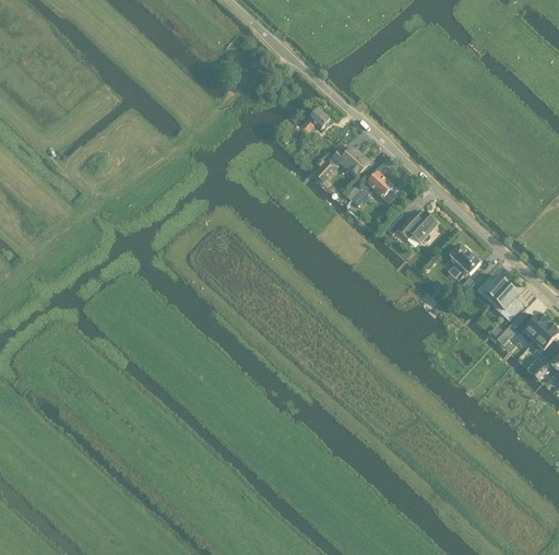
[(330,117),(318,106),(301,125),(308,131),(316,122),(321,127),(330,117)]
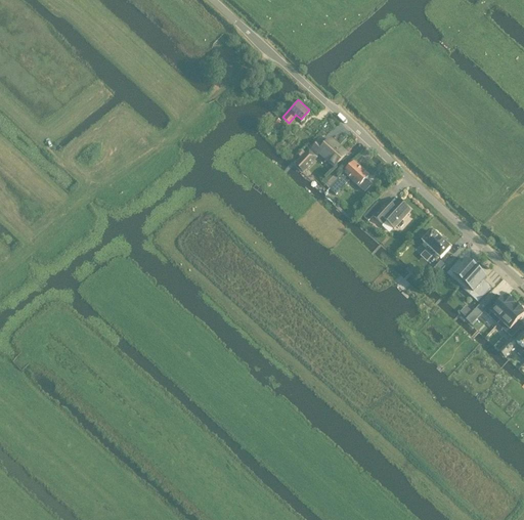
[(268,123),(263,128),(268,133),(274,128),(281,120),(275,115),(268,123)]
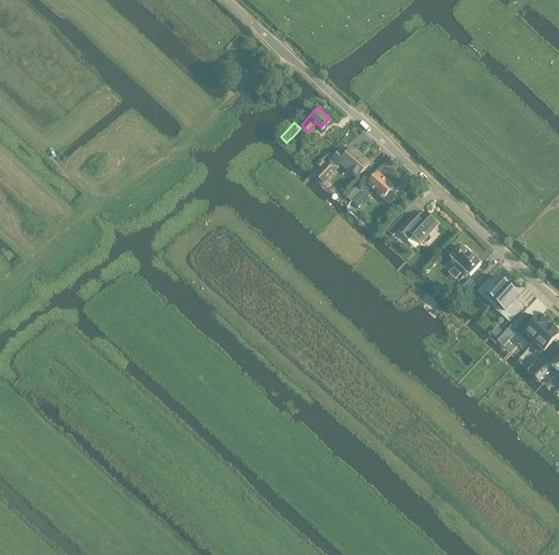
[(369,161),(353,145),(348,151),(343,145),(333,156),(339,162),(342,158),(358,173),(369,161)]
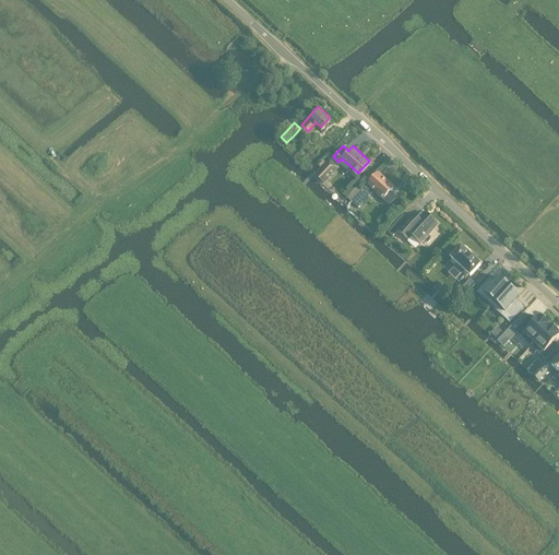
[(317,172),(323,178),(337,164),(330,157),(317,172)]
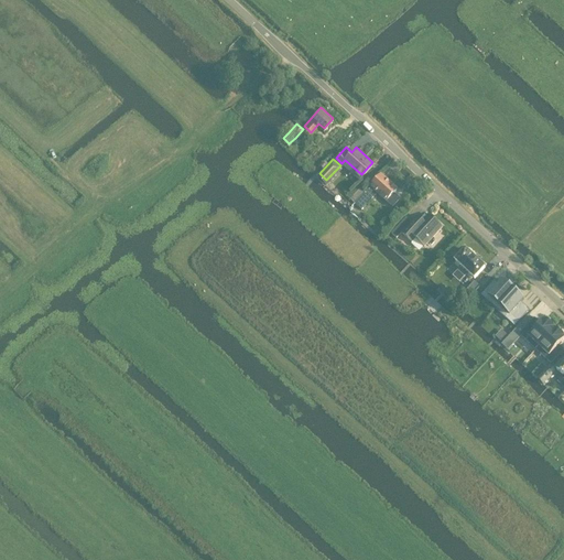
[(378,174),(355,200),(361,205),(377,189),(392,202),(399,195),(393,191),(397,186),(384,175),(382,178),(378,174)]
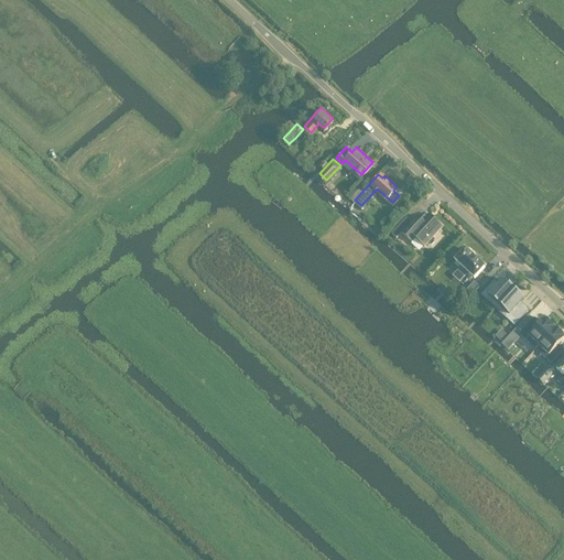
[(397,235),(402,229),(412,239),(415,235),(424,244),(426,240),(429,243),(431,243),(435,238),(435,236),(433,234),(442,224),(429,212),(422,218),(416,213),(411,219),(407,214),(391,230),(397,235)]
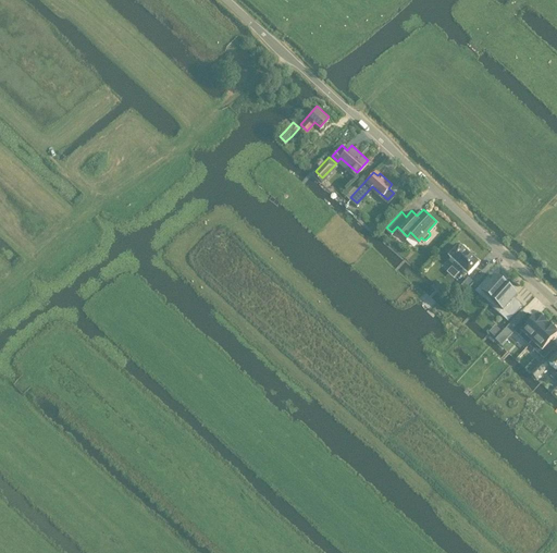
[(384,211),(379,218),(383,223),(390,216),(384,211)]
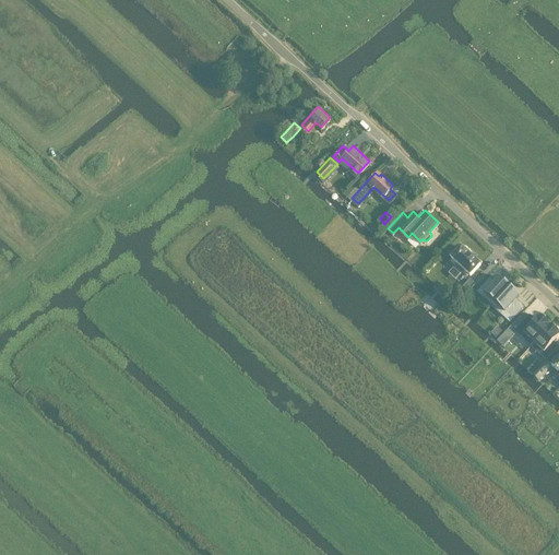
[(461,244),(451,255),(456,260),(453,263),(460,270),(463,267),(470,272),(480,261),(461,244)]
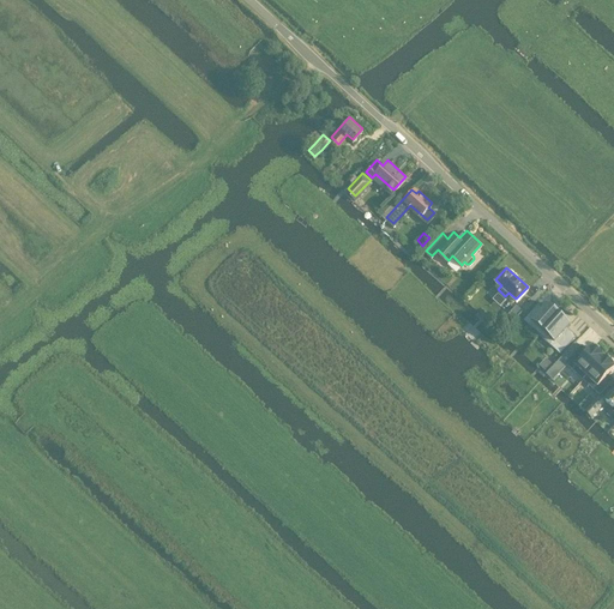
[(539,302),(524,317),(529,321),(540,331),(541,330),(559,312),(547,300),(542,306),(539,302)]
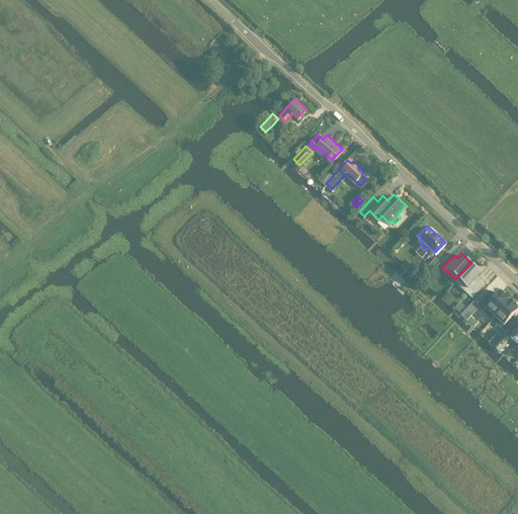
[(435,255),(426,265),(431,269),(440,259),(435,255)]
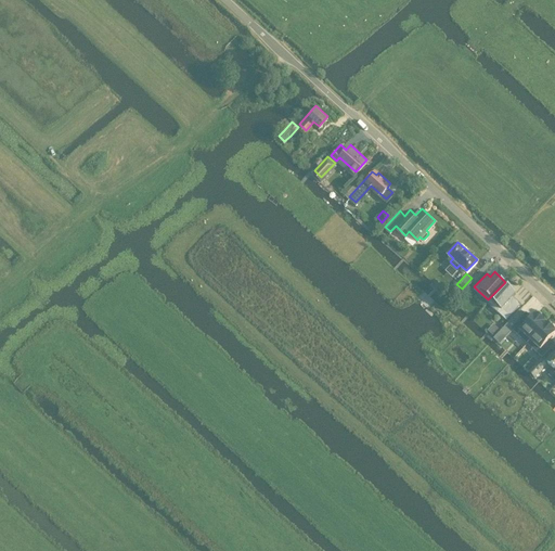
[(489,298),(488,299),(498,309),(499,308),(501,305),(510,314),(521,302),(513,294),(515,291),(505,282),(489,298)]
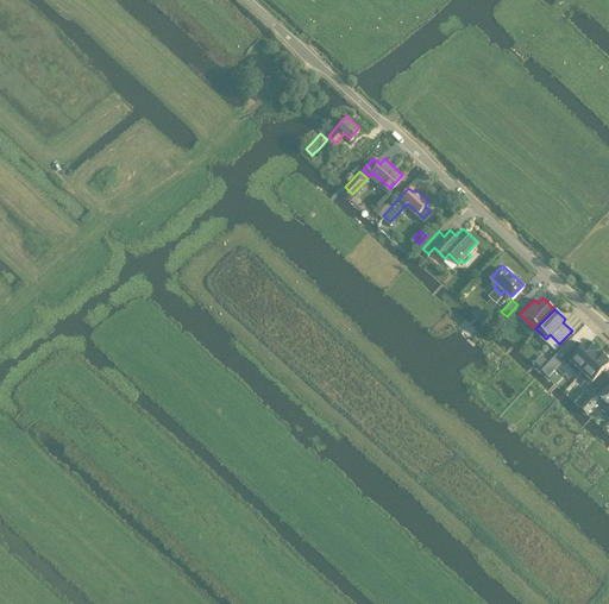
[(571,346),(562,358),(578,373),(600,350),(589,340),(581,348),(575,343),(571,346)]
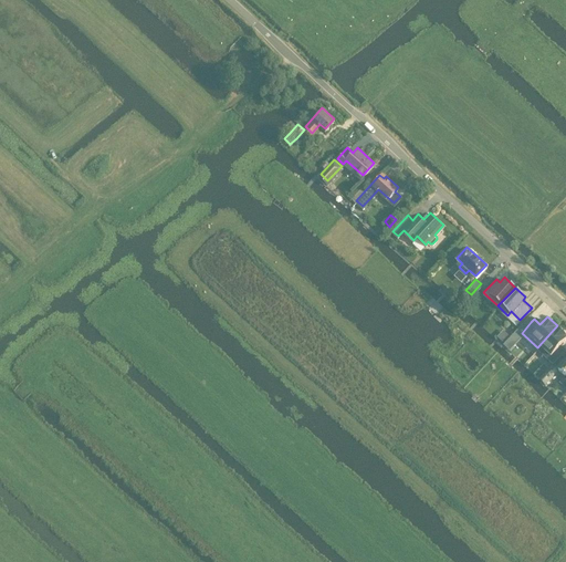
[(565,333),(557,325),(537,347),(553,362),(565,347),(559,343),(565,335),(565,333)]
